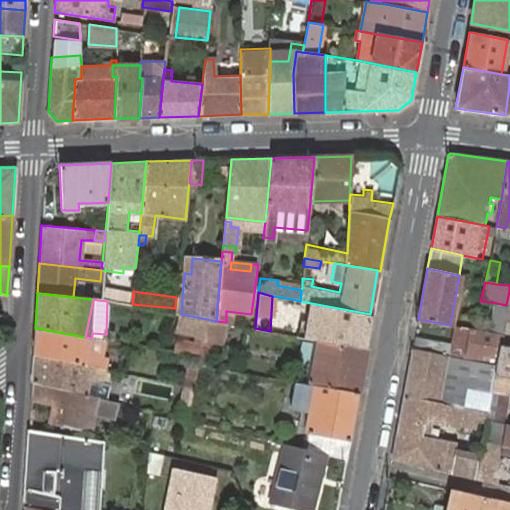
[(370,314),(300,301),(292,299),(291,305),(308,308),(306,321),(299,320),(297,336),(304,337),(366,348),(372,315),(370,314)]
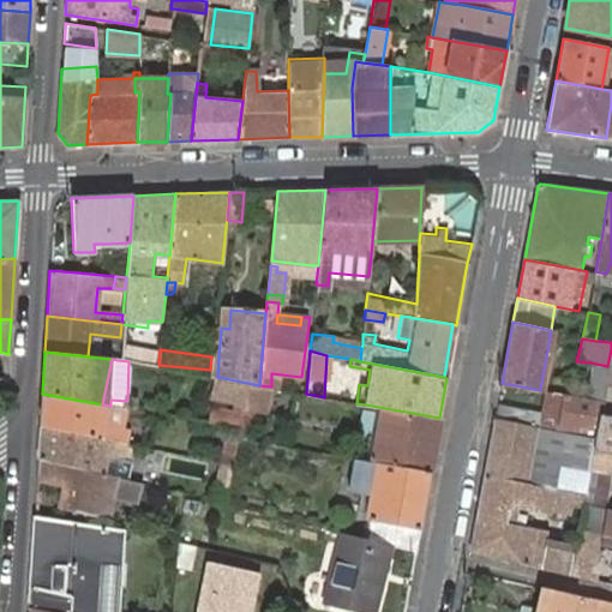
[(604,385),(607,366),(591,363),(585,397),(601,400),(604,385)]
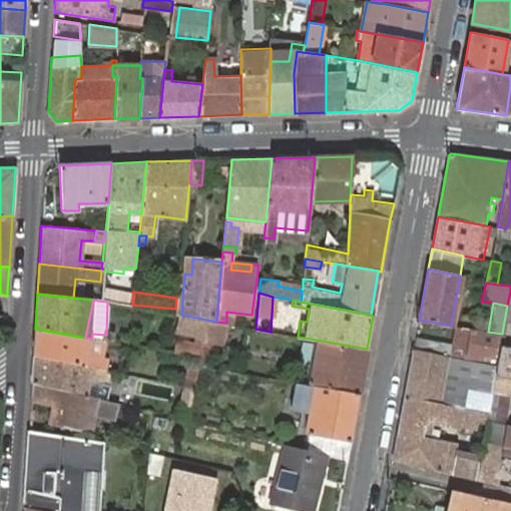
[(309,309),(292,306),(290,319),(300,321),(307,322),(309,309)]
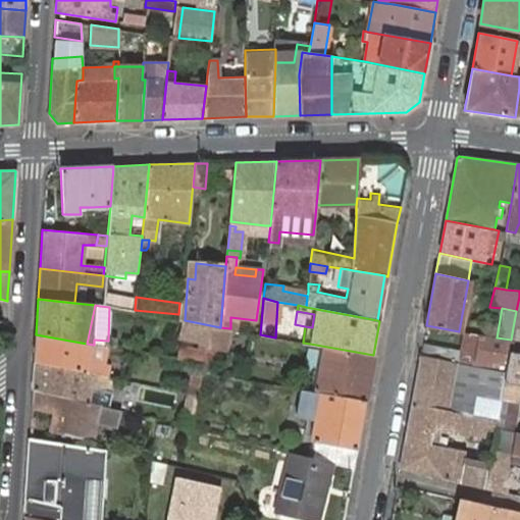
[(185,320),(178,319),(174,338),(207,343),(210,325),(185,320)]
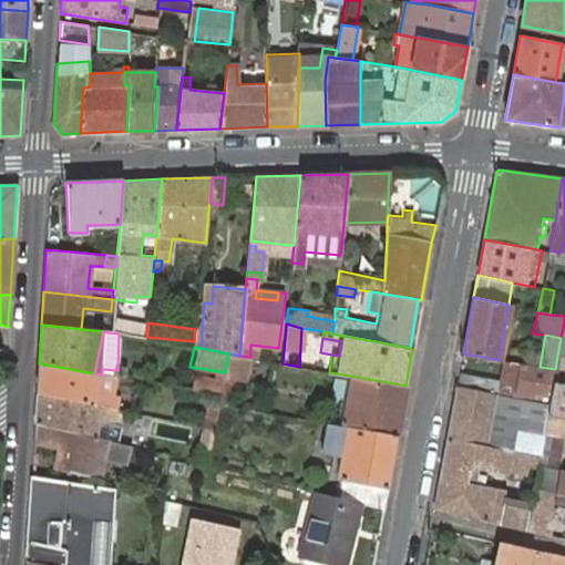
[(239,356),(228,353),(225,372),(222,394),(219,404),(232,407),(236,381),(247,383),(250,357),(239,356)]
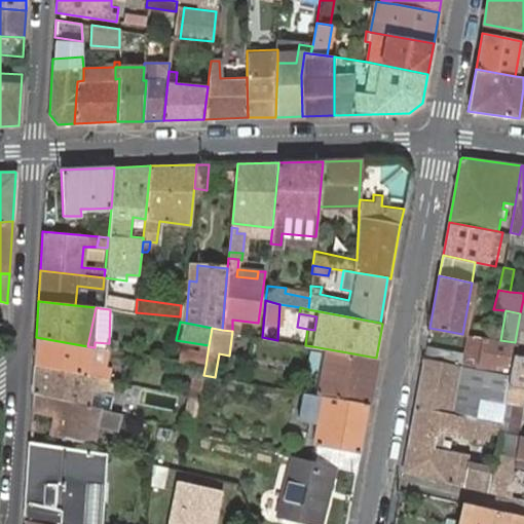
[(425,345),(423,358),(475,368),(478,369),(509,374),(513,353),(515,342),(500,340),(484,337),(466,335),(463,352),(425,345)]
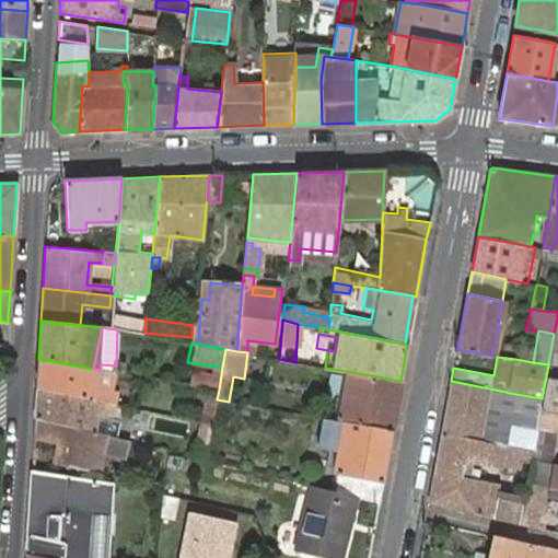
[(38,359),(36,387),(88,399),(93,369),(38,359)]
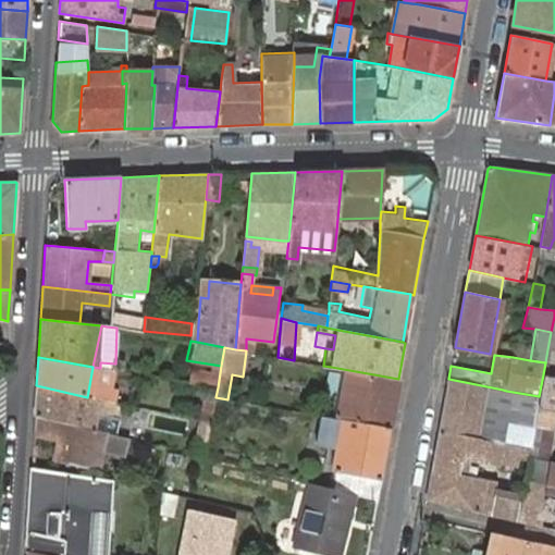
[(218,387),(221,366),(186,360),(182,381),(204,385),(218,387)]
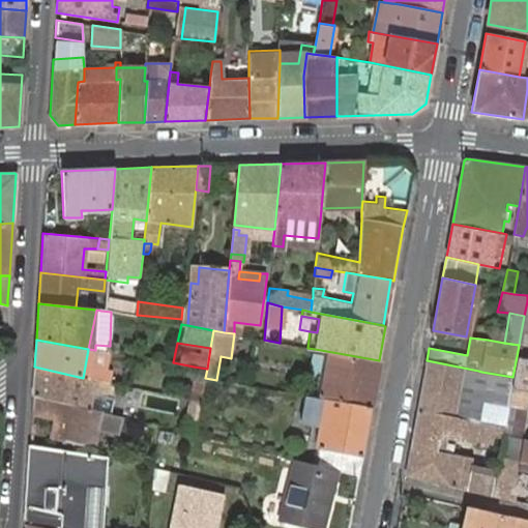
[(95,350),(88,349),(83,378),(105,382),(110,383),(112,371),(106,369),(108,352),(95,350)]
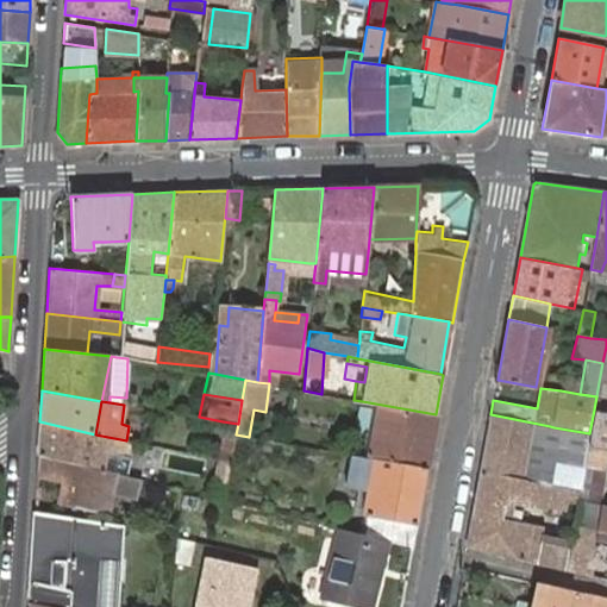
[(436,414),(369,402),(360,456),(426,469),(436,414)]
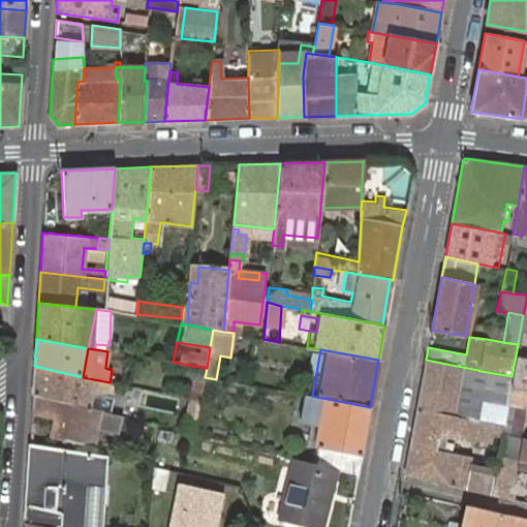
[(526,389),(526,357),(516,355),(512,376),(509,388),(526,389)]
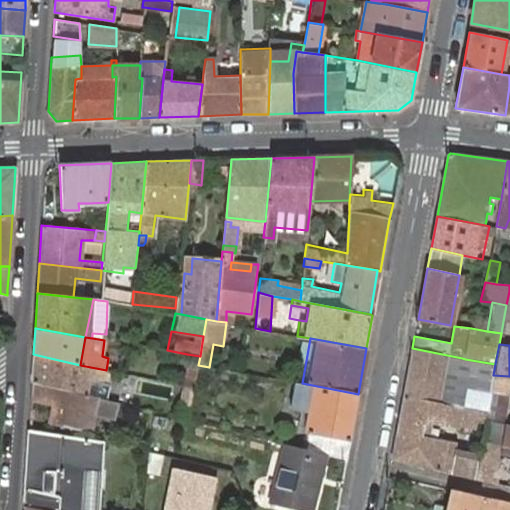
[(454,395),(462,358),(412,348),(403,396),(476,410),(481,410),(487,412),(489,402),(454,395)]
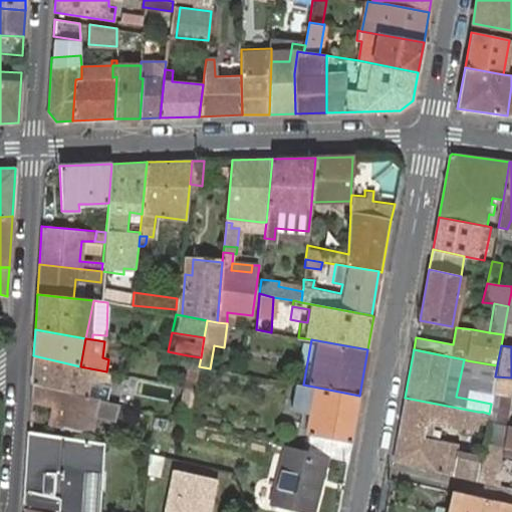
[(33,355),(31,382),(97,400),(100,381),(101,370),(80,366),(33,355)]
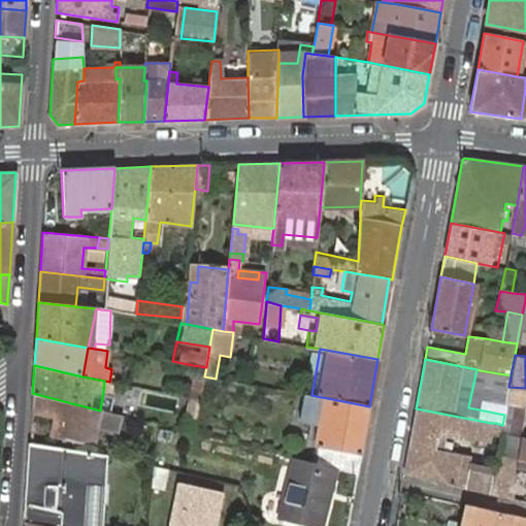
[(199,401),(204,376),(206,367),(193,365),(187,399),(189,400),(199,401)]
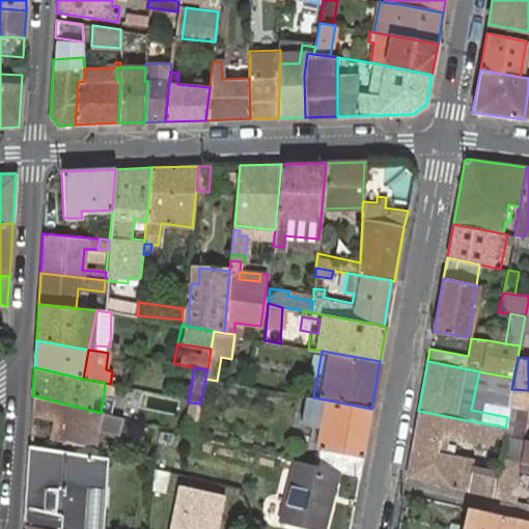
[(105,383),(104,394),(122,398),(124,388),(110,384),(105,383)]
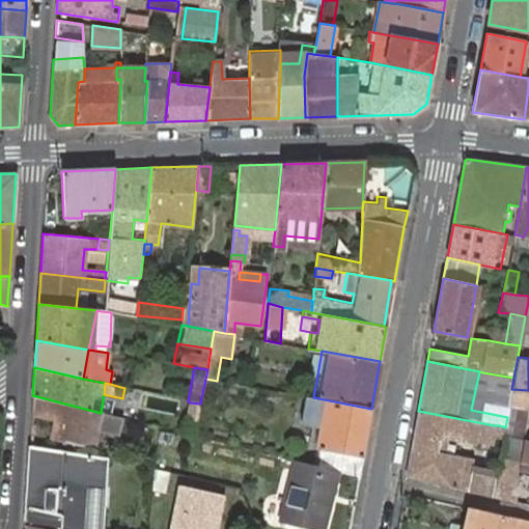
[(527,410),(528,402),(528,390),(511,389),(509,406),(527,410)]
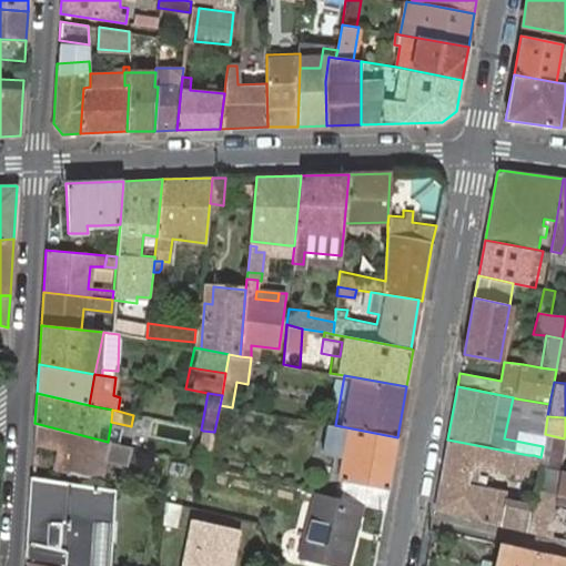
[(34,423),(33,445),(53,450),(49,467),(99,479),(104,460),(108,442),(34,423)]
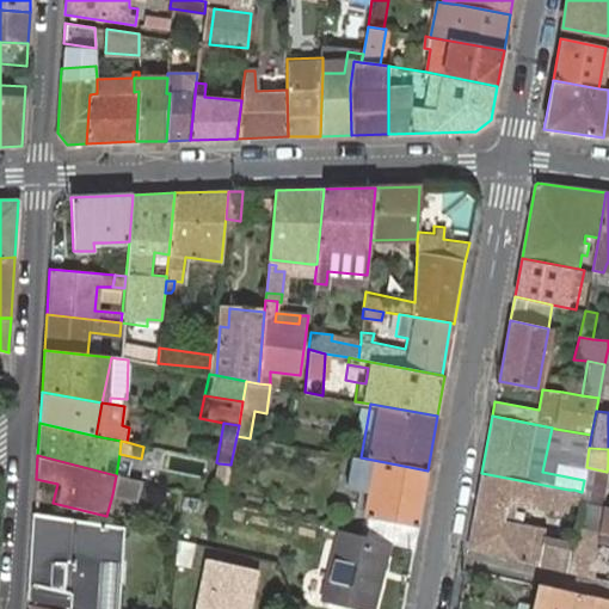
[(417,527),(428,471),(351,456),(345,488),(370,492),(362,535),(376,539),(380,517),(417,527)]
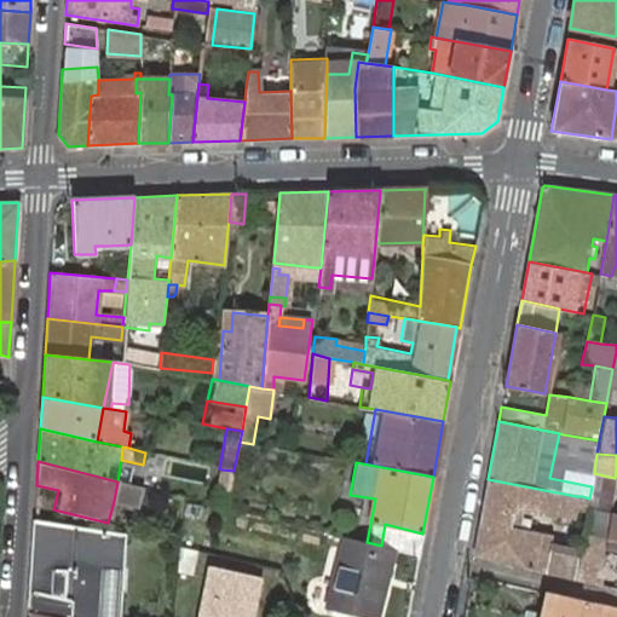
[(228,507),(234,471),(221,470),(214,505),(228,507)]
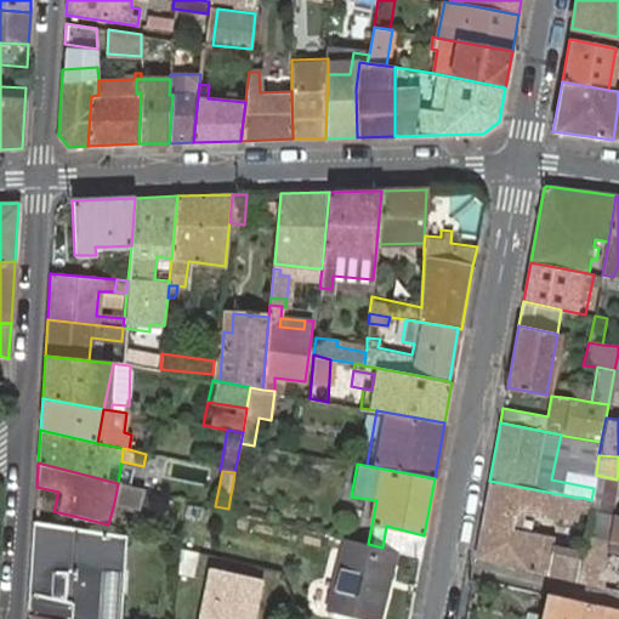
[(617,480),(596,475),(594,488),(591,500),(589,510),(609,515),(617,480)]
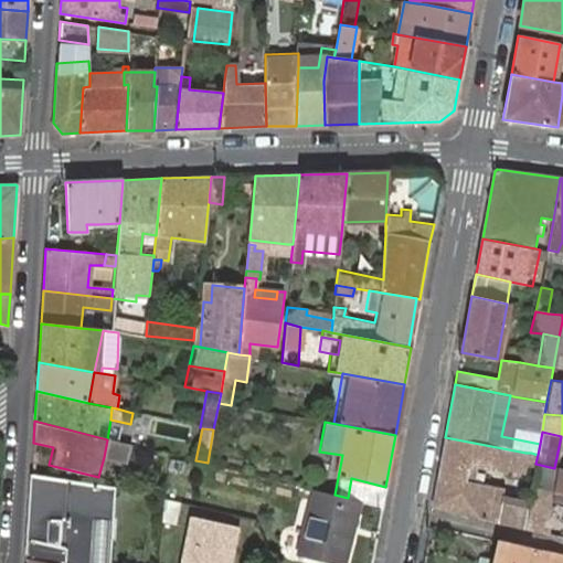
[(529,465),(531,453),(526,453),(445,437),(438,475),(432,508),(497,522),(523,528),(529,500),(501,495),(503,487),(465,480),(469,460),(522,469),(523,465),(529,465)]
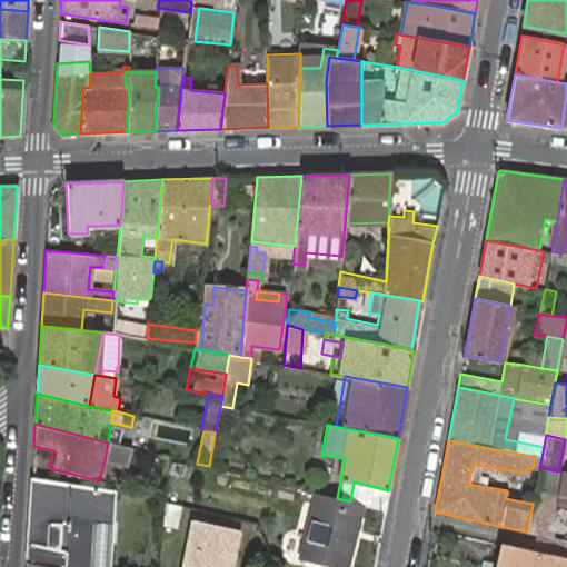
[(126,465),(129,447),(108,443),(105,460),(126,465)]
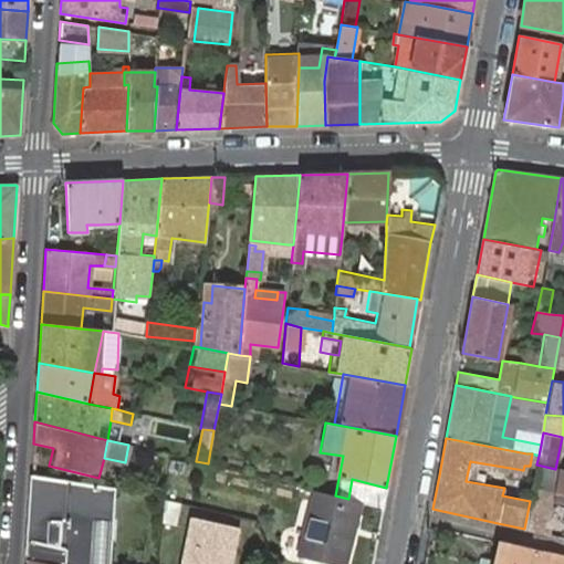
[(560,470),(555,469),(536,465),(535,468),(530,501),(524,529),(546,534),(553,501),(559,476),(560,470)]
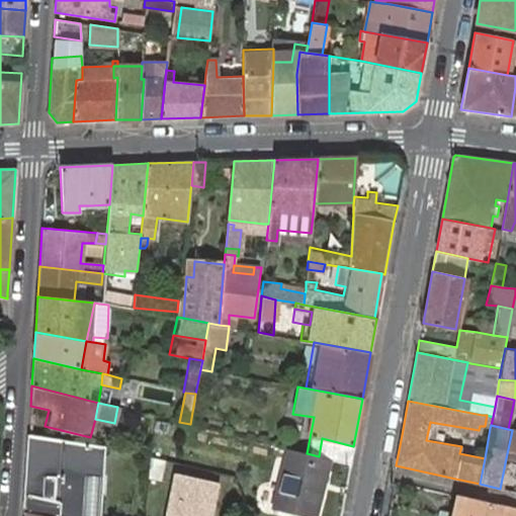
[(515,430),(512,430),(511,435),(506,458),(515,459),(515,430)]
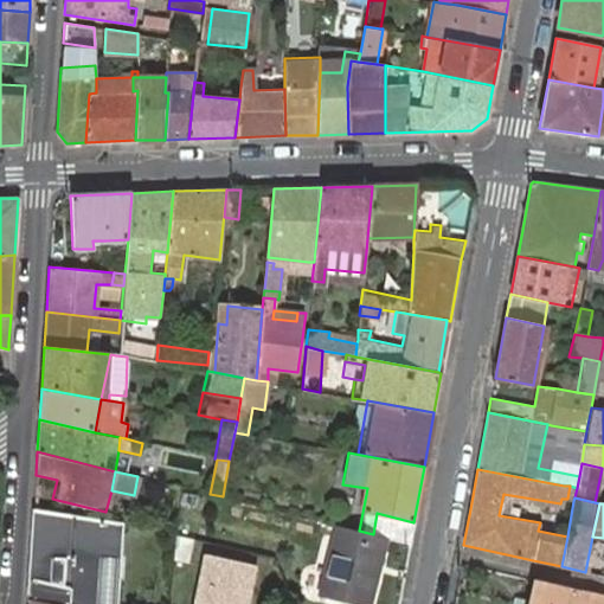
[(113,603),(119,522),(33,509),(27,599),(49,603),(113,603)]
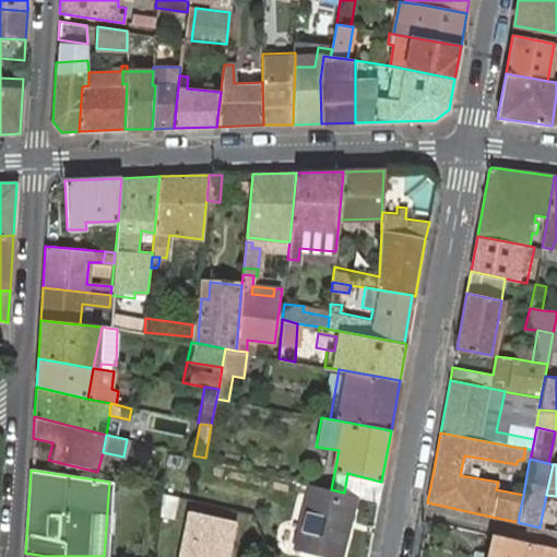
[(378,499),(381,482),(347,473),(344,493),(356,495),(378,499)]
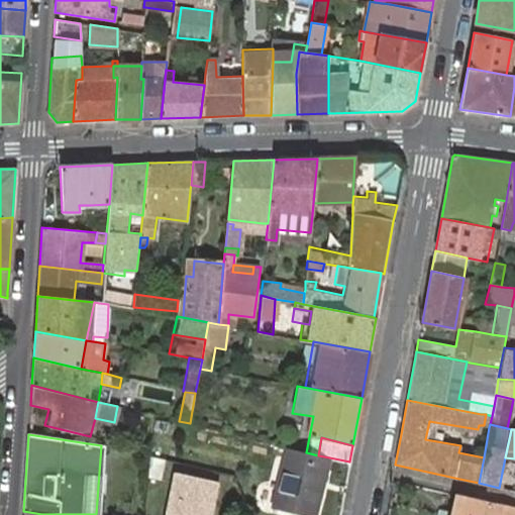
[(318,455),(306,452),(286,446),(271,507),(301,514),(314,514),(329,457),(318,455)]
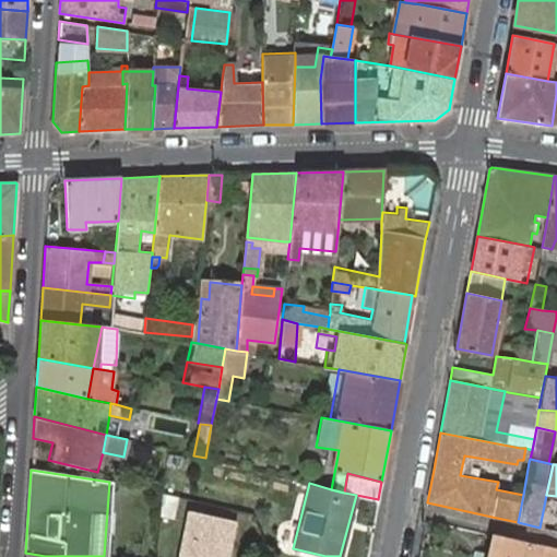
[(164,492),(158,512),(173,516),(178,495),(164,492)]
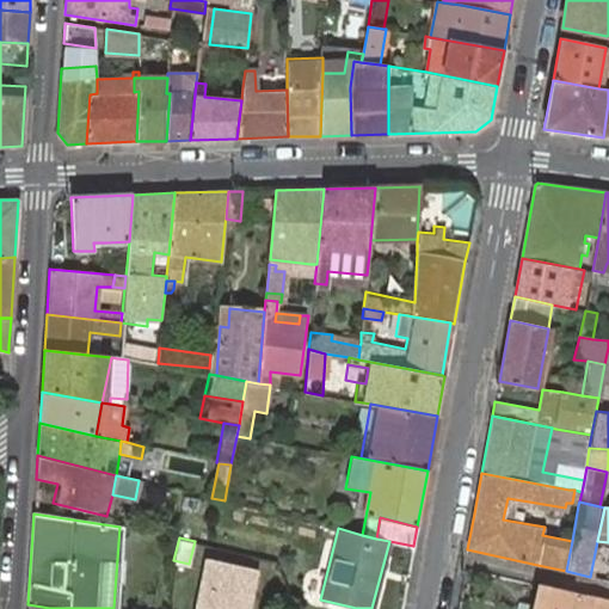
[(195,608),(247,608),(256,572),(205,561),(195,608)]
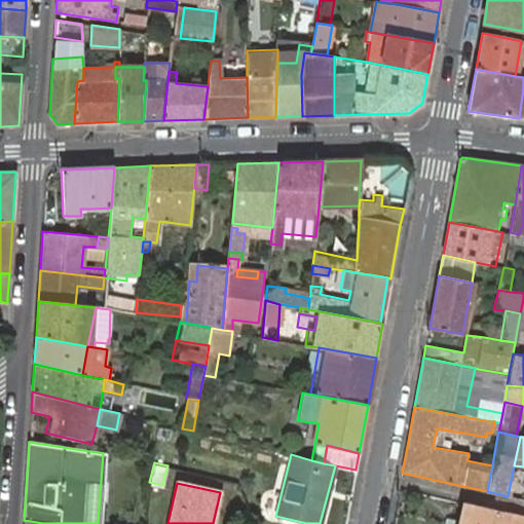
[(458,523),(523,523),(523,515),(464,502),(458,523)]
